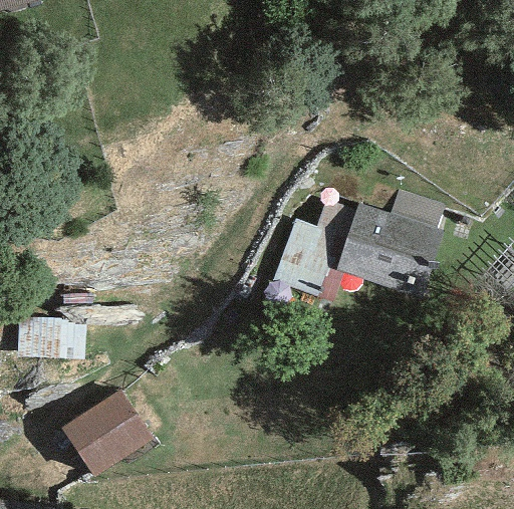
[(0,0),(0,13),(50,0),(0,0)]
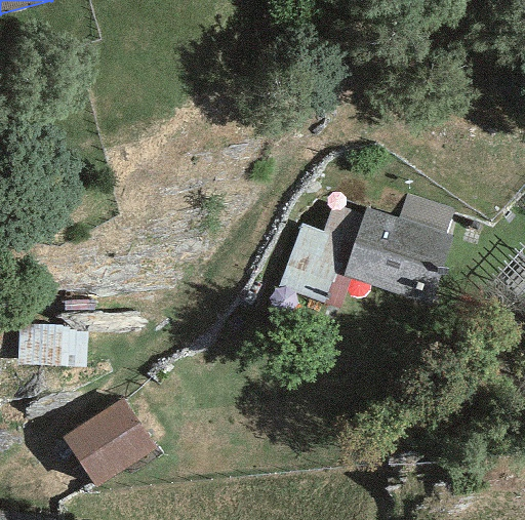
[(344,277),(364,213),(331,203),(323,229),(300,222),(281,283),(340,302),(348,278),(344,277)]
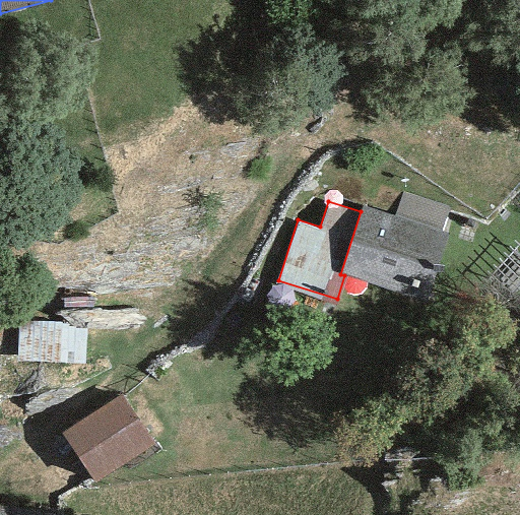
[(340,274),(344,275),(427,301),(448,233),(363,206),(361,211),(340,274)]
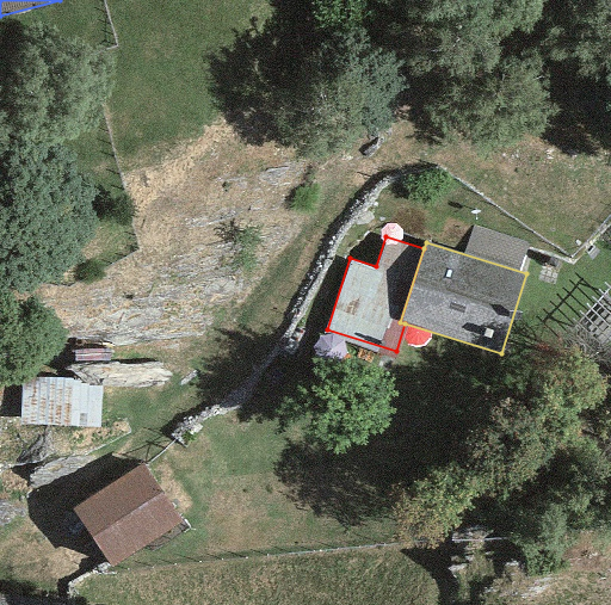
[(97,377),(23,372),(20,418),(94,421),(97,377)]
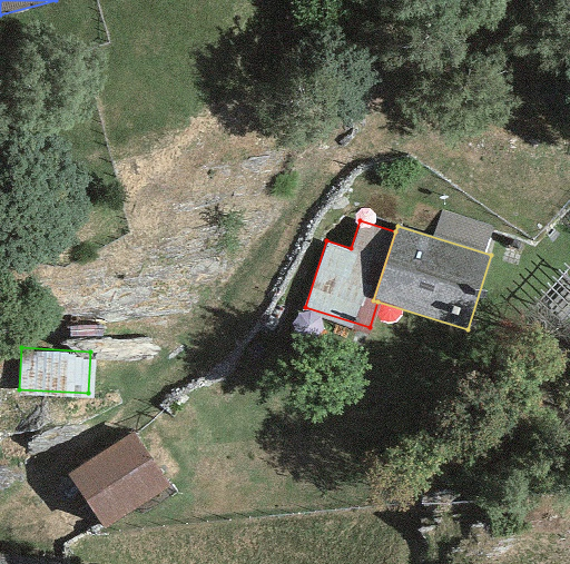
[(169,482),(138,433),(69,476),(99,525),(169,482)]
